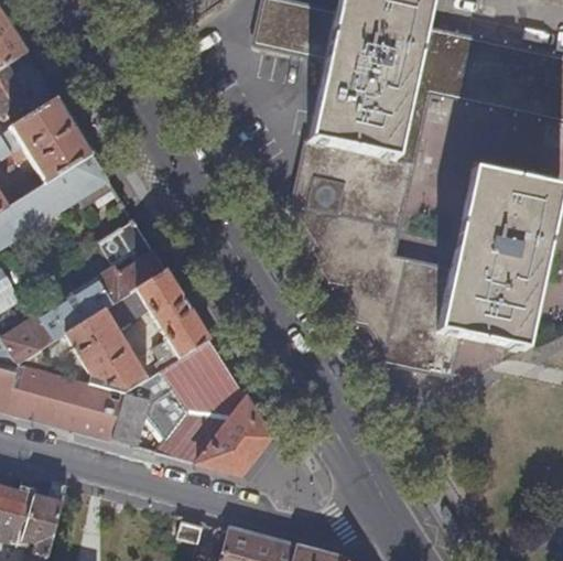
[(331,62),(342,14),(271,0),(261,46),(331,62)]
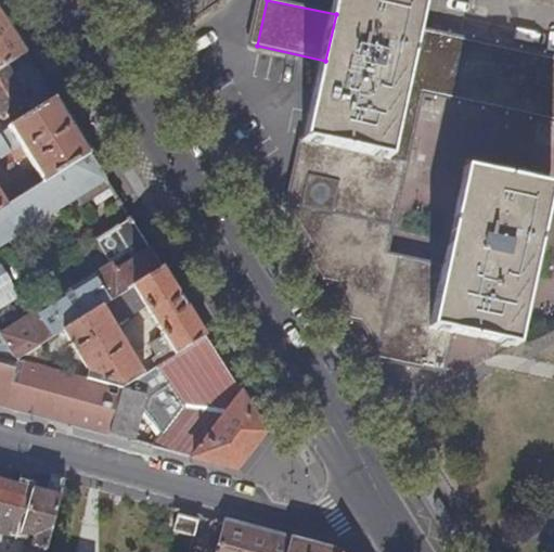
[(309,141),(393,159),(427,0),(338,0),(336,14),(325,61),(309,141)]
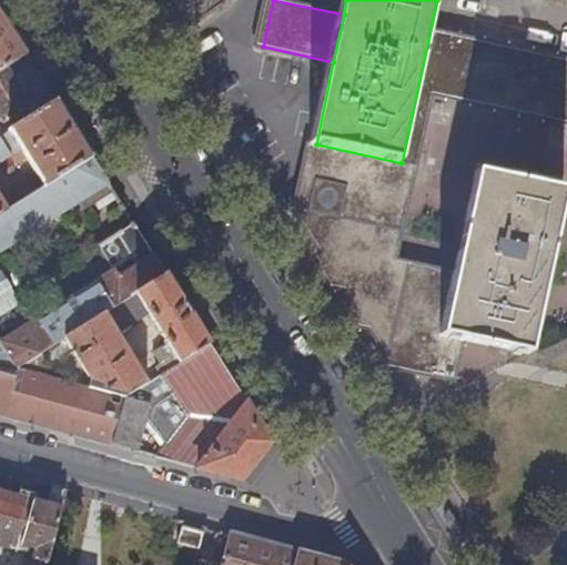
[(0,68),(6,64),(28,50),(0,6),(0,68)]
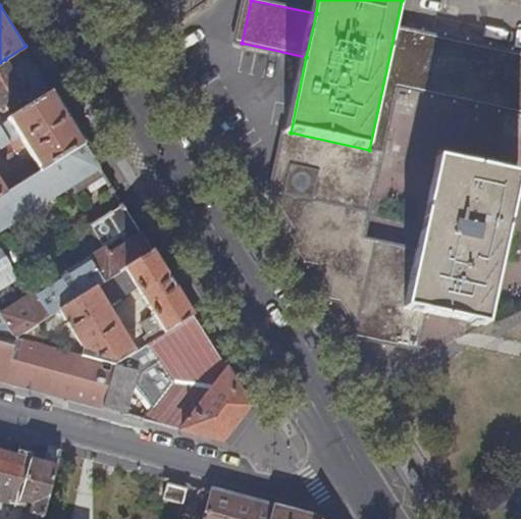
[(520,55),(424,34),(413,85),(520,107),(520,55)]
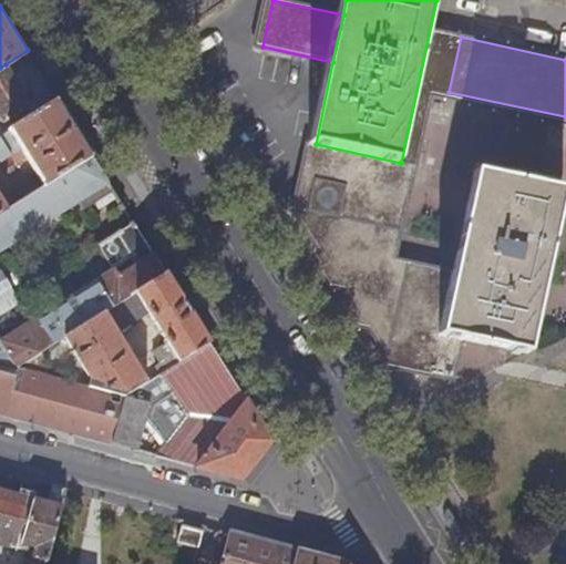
[(0,112),(4,120),(31,103),(24,92),(31,88),(21,71),(13,74),(6,64),(0,68),(0,112)]
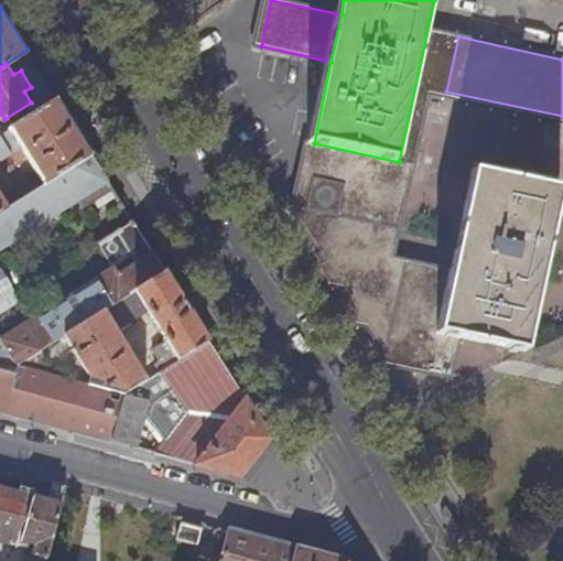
[(45,182),(93,153),(57,97),(0,131),(11,148),(20,142),(45,182)]
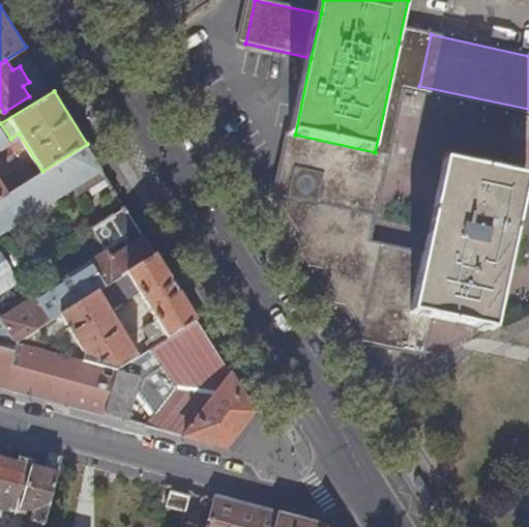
[(459,133),(456,145),(474,148),(479,120),(498,124),(501,105),(427,92),(420,126),(459,133)]
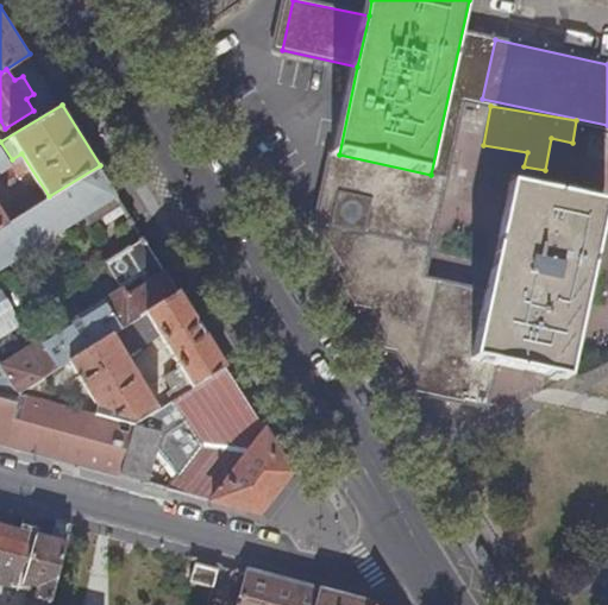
[(13,163),(12,159),(0,142),(0,169),(1,171),(13,163)]
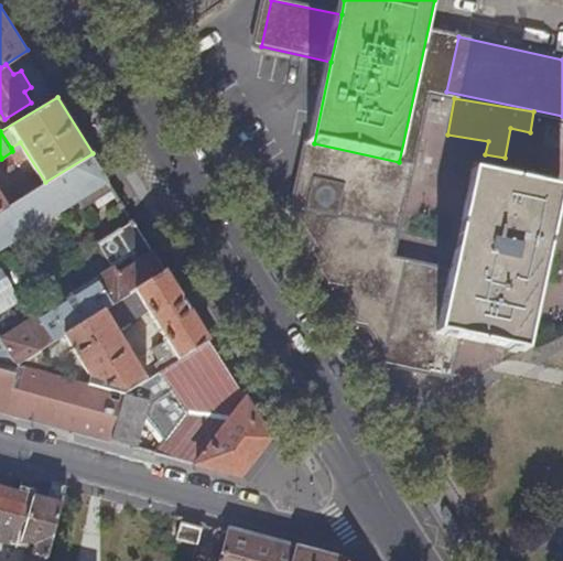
[(399,162),(314,143),(300,212),(344,282),(394,256),(411,164),(399,162)]
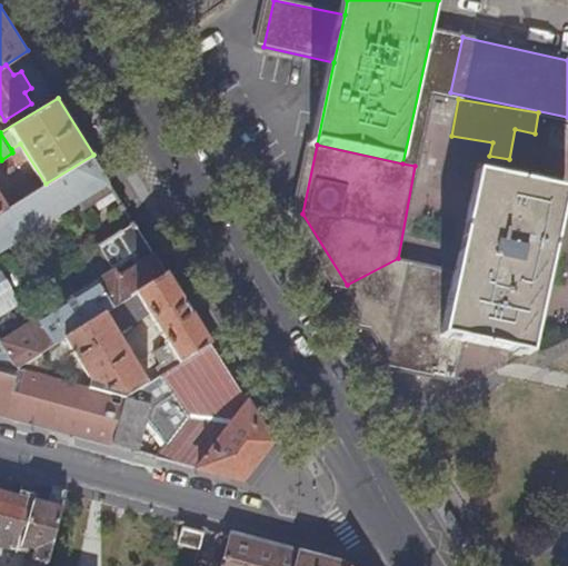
[(0,359),(18,365),(66,335),(106,310),(138,290),(167,272),(135,221),(103,240),(113,257),(111,259),(116,266),(75,291),(73,289),(71,289),(62,295),(62,297),(62,299),(25,323),(26,317),(28,316),(20,304),(19,305),(13,303),(0,310),(0,249),(81,199),(86,206),(115,188),(93,155),(46,184),(8,207),(0,211),(0,359)]
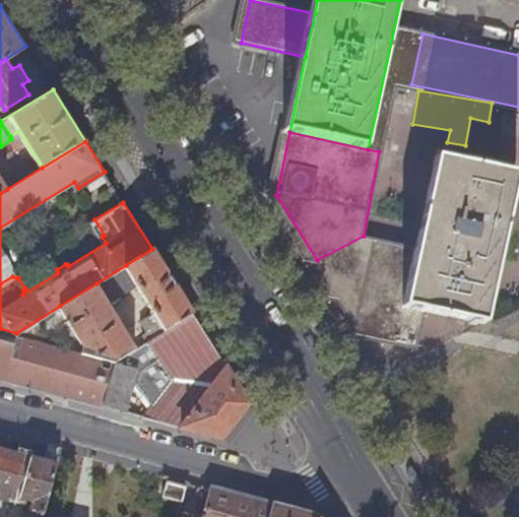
[(407,307),(424,311),(484,323),(516,174),(438,157),(418,252),(407,307)]
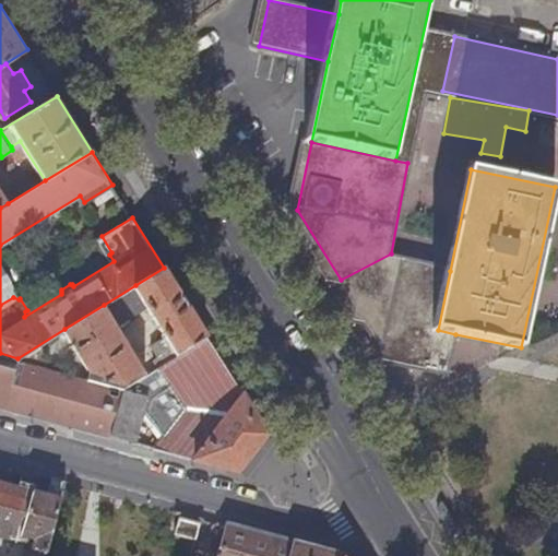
[(438,330),(450,271),(391,253),(341,280),(359,308),(356,319),(368,320),(383,344),(381,356),(447,371),(455,334),(438,330)]
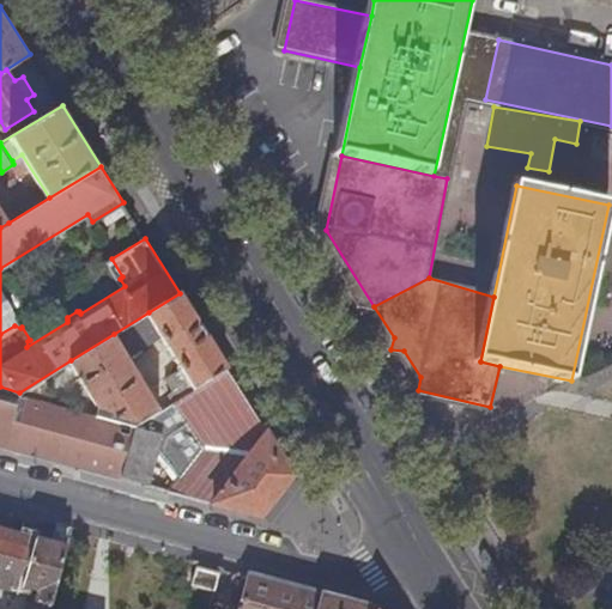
[(0,334),(14,326),(19,323),(0,291),(0,334)]
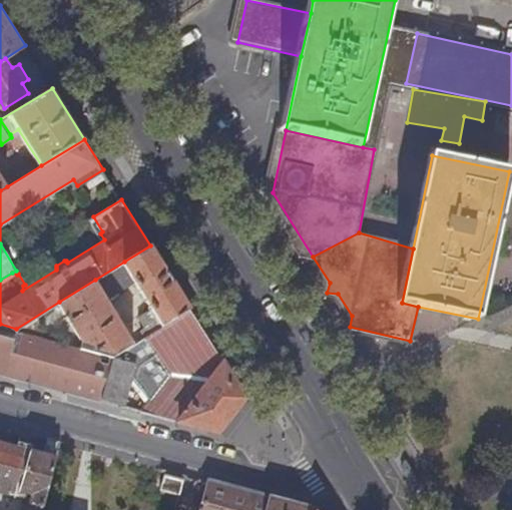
[(150,333),(189,308),(150,245),(124,262),(135,280),(153,308),(140,316),(150,333)]
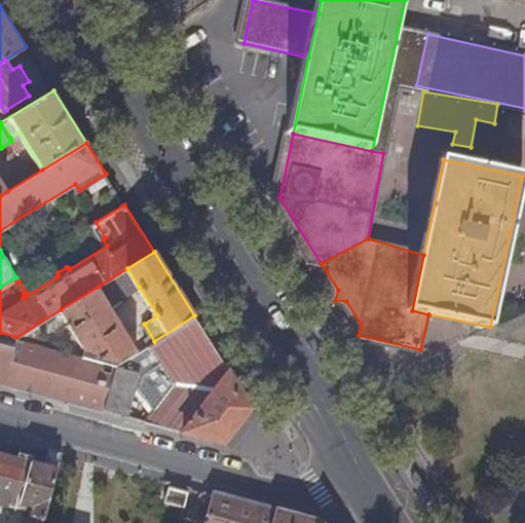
[(98,287),(109,305),(139,287),(127,268),(98,287)]
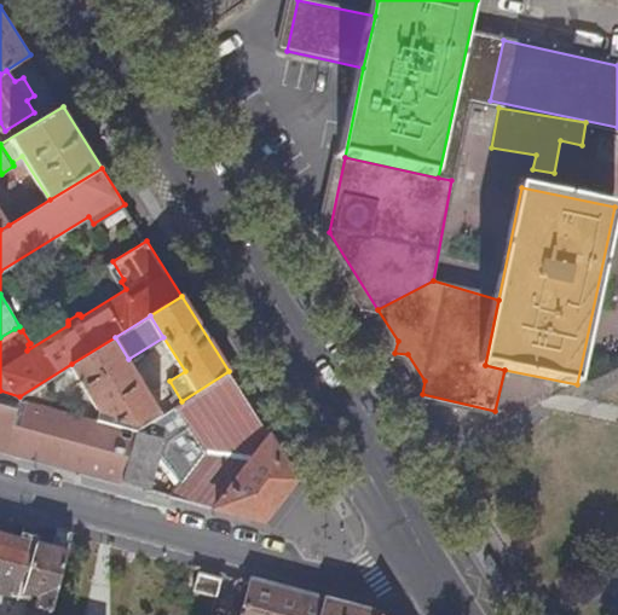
[(98,418),(136,429),(161,413),(128,359),(115,337),(71,364),(100,410),(98,418)]
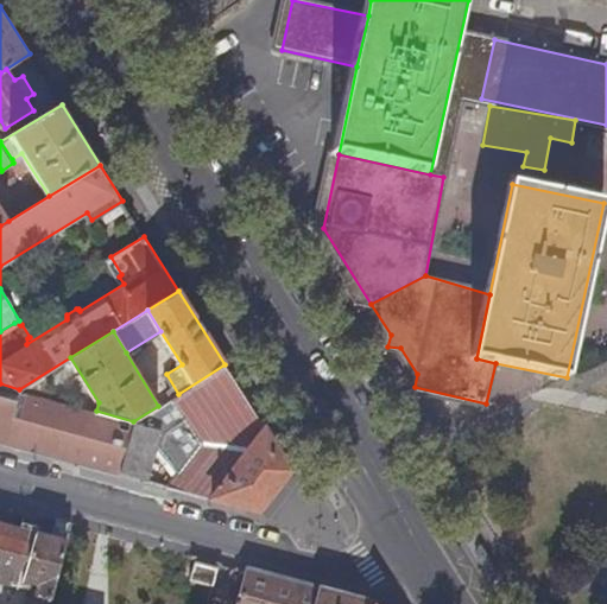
[(133,421),(119,471),(149,479),(157,442),(177,471),(169,484),(259,509),(291,469),(225,364),(178,394),(158,406),(133,421)]
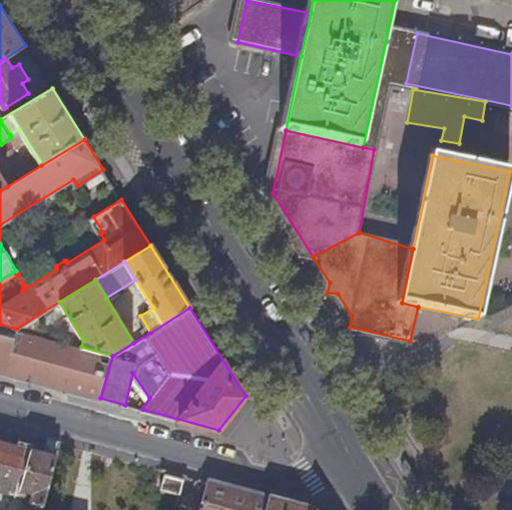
[(0,371),(100,398),(112,356),(81,347),(16,329),(0,324),(0,371)]
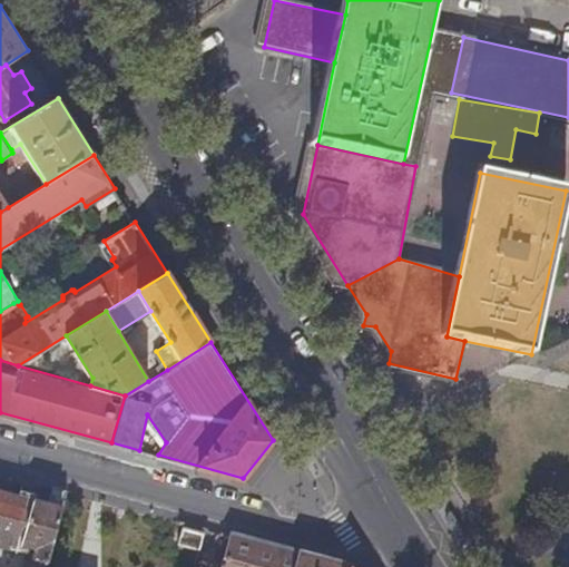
[(49,561),(69,489),(55,486),(50,504),(35,500),(23,545),(37,548),(35,558),(49,561)]
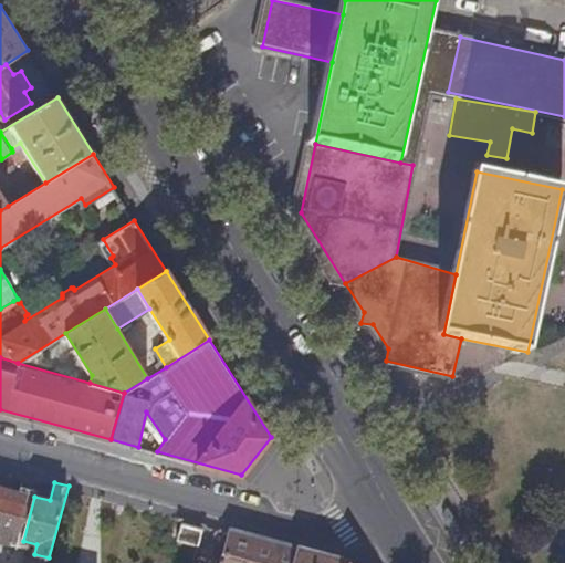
[(11,538),(23,541),(34,497),(0,487),(0,541),(10,544),(11,538)]
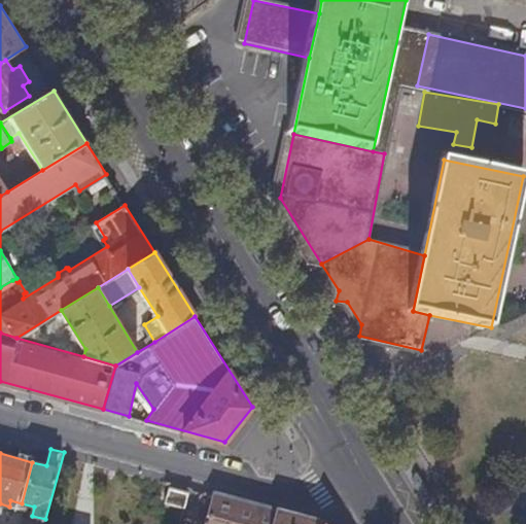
[(167,501),(186,508),(190,492),(171,486),(167,501)]
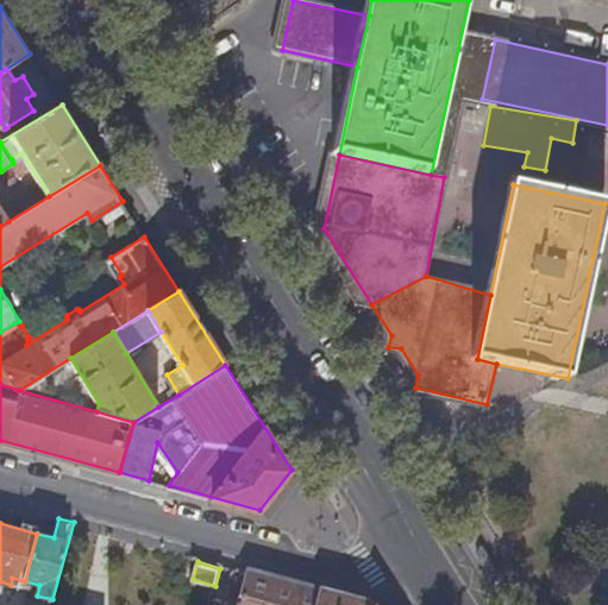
[(375,604),(376,604),(250,569),(240,604),(375,604)]
